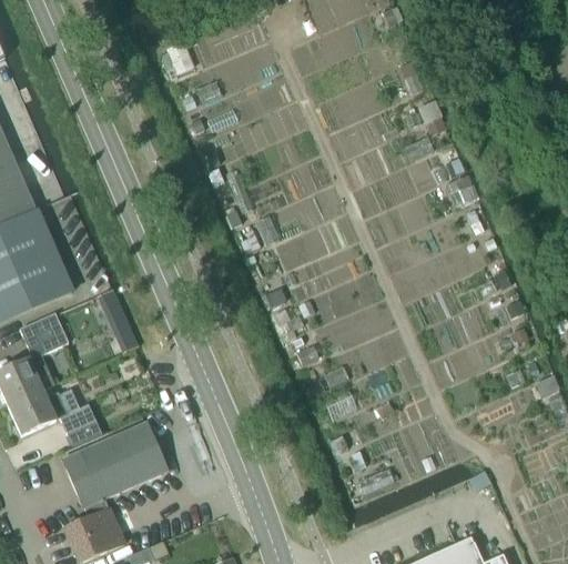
[(0,321),(71,291),(34,208),(30,198),(59,184),(3,57),(0,58),(0,321)]
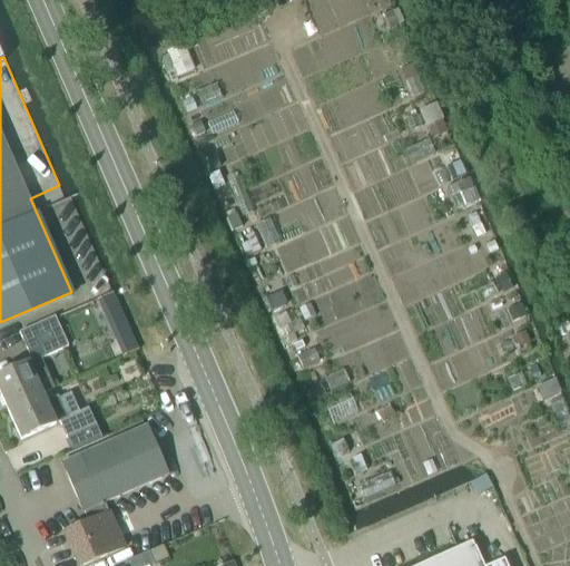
[(29,359),(0,371),(0,388),(8,406),(42,390),(55,384),(51,377),(41,354),(61,345),(66,343),(67,343),(60,327),(53,313),(20,329),(26,342),(33,359),(30,361),(29,359)]
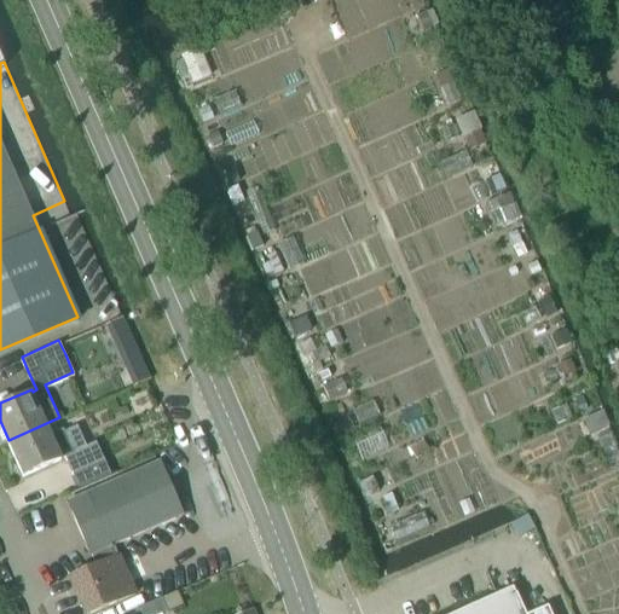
[(46,423),(9,440),(23,473),(62,456),(65,453),(73,470),(84,465),(104,457),(96,440),(74,450),(64,427),(51,433),(46,423)]
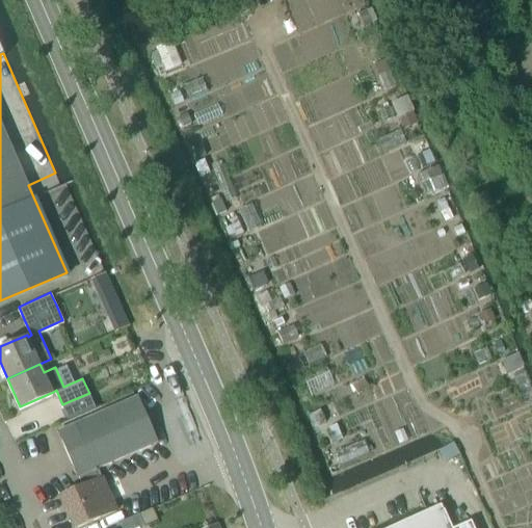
[(95,404),(89,393),(72,400),(73,402),(77,412),(95,404)]
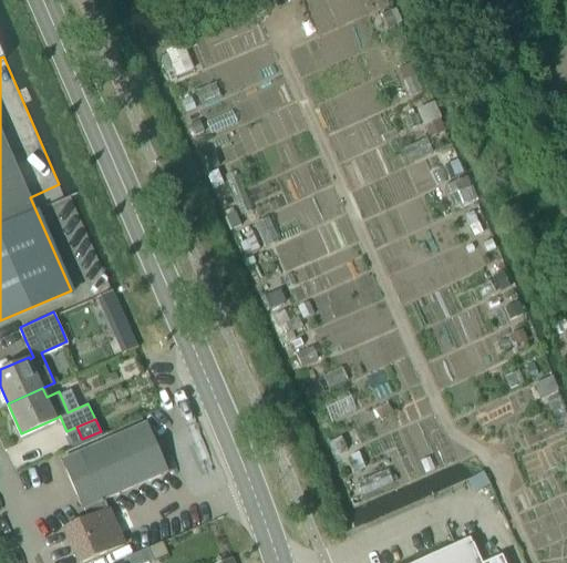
[(104,438),(62,457),(83,507),(84,505),(104,498),(168,469),(146,420),(104,438)]
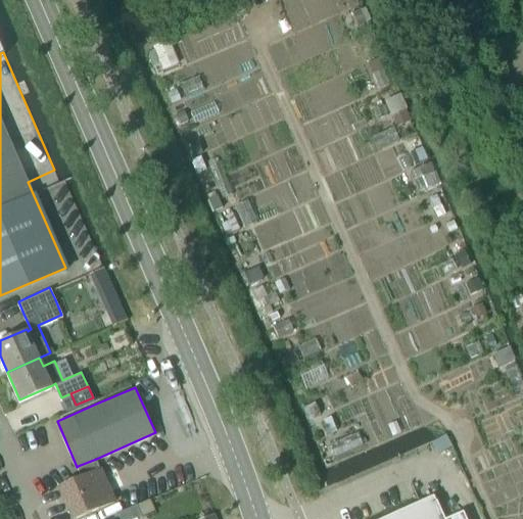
[(81,474),(57,485),(70,518),(72,518),(115,500),(101,466),(100,467),(96,459),(78,466),(81,474)]
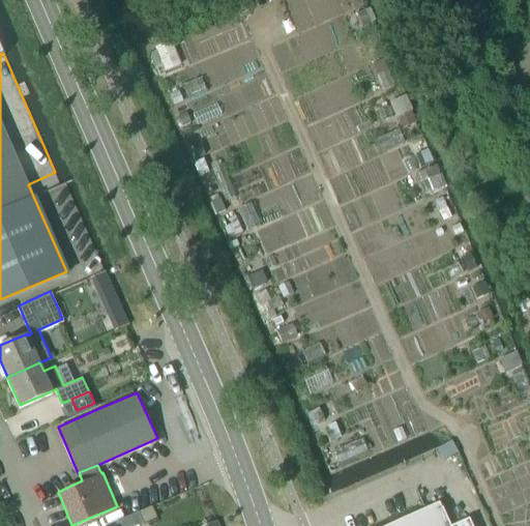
[(151,503),(114,520),(116,525),(130,525),(156,515),(151,503)]
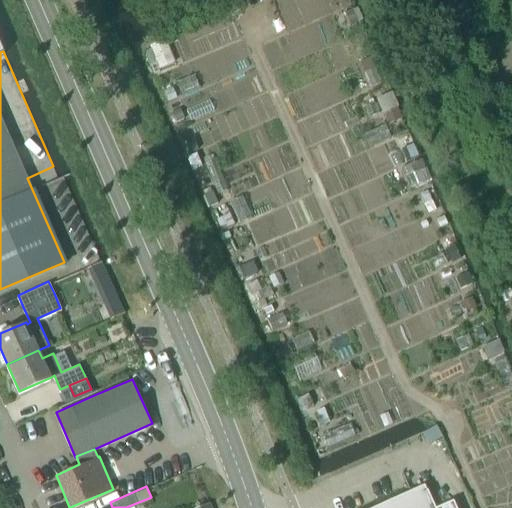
[(435,507),(426,488),(410,495),(381,507),(455,507),(452,499),(435,507)]
